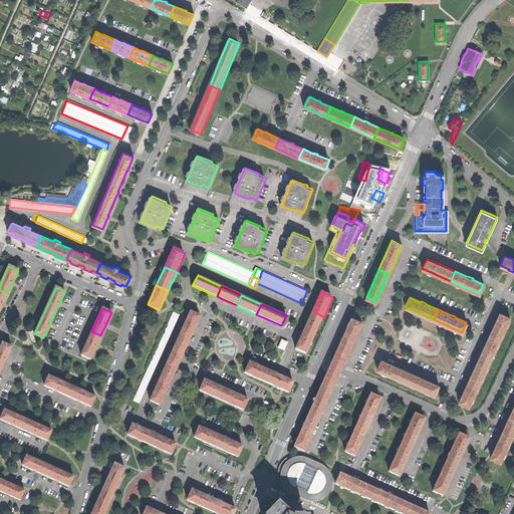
[(135,401),(141,403),(181,314),(175,311),(135,401)]
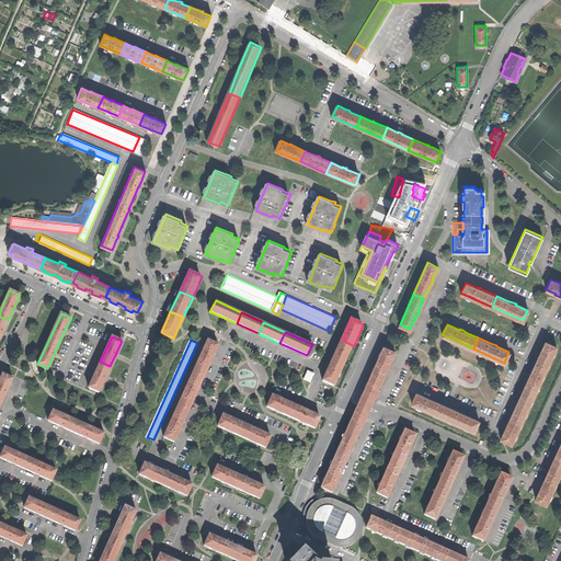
[(346,363),(354,346),(342,340),(336,348),(333,359),(344,365),(346,363)]
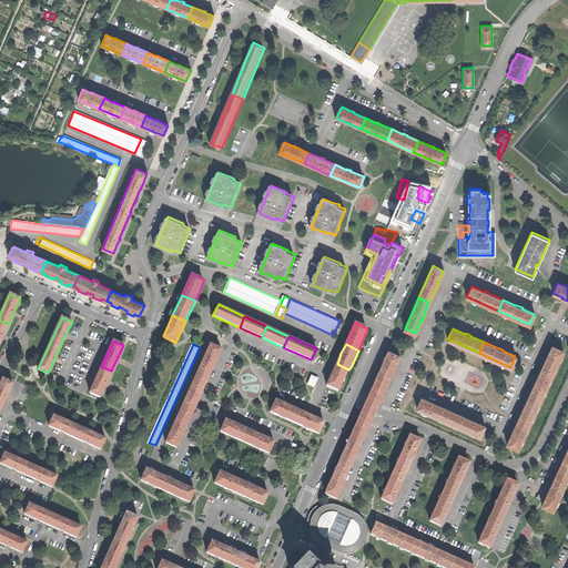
[(210,345),(166,443),(176,447),(180,439),(179,439),(181,434),(182,434),(183,433),(183,430),(185,425),(186,425),(194,406),(196,399),(198,401),(199,398),(199,397),(209,375),(208,375),(212,365),(213,365),(214,364),(214,362),(216,356),(217,356),(221,350),(210,345)]
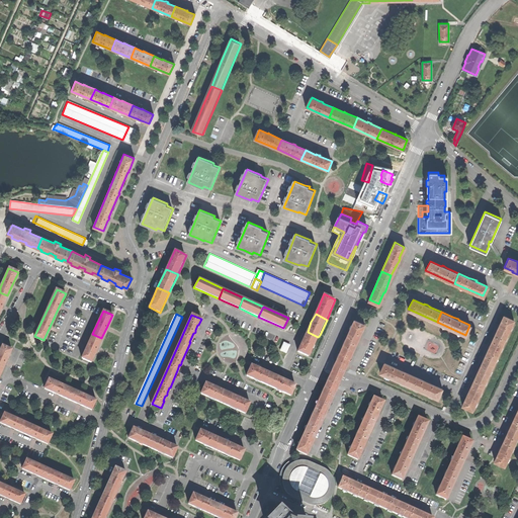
[(493,338),(503,342),(513,320),(504,315),(500,324),(499,323),(497,326),(496,329),(497,329),(493,338)]
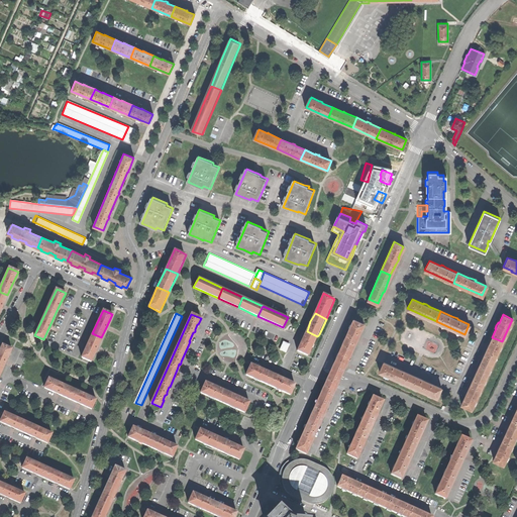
[(341,347),(350,352),(355,340),(356,340),(359,334),(358,334),(364,323),(353,319),(347,334),(341,347)]
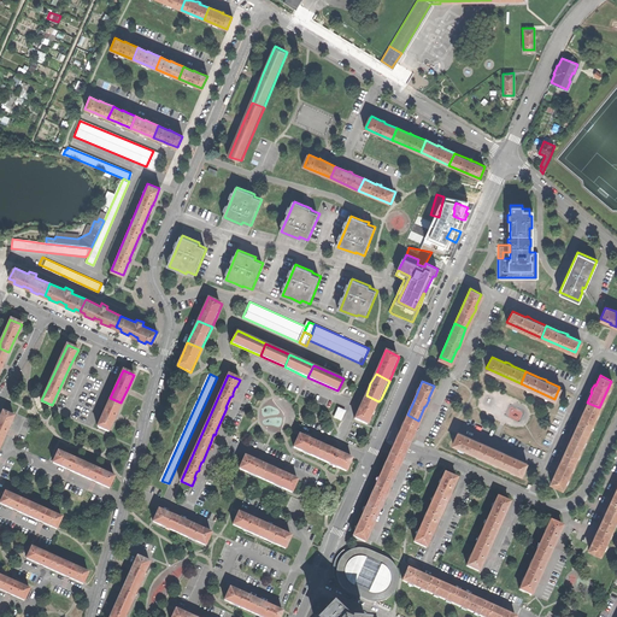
[(378,401),(366,395),(360,407),(356,418),(369,424),(378,401)]
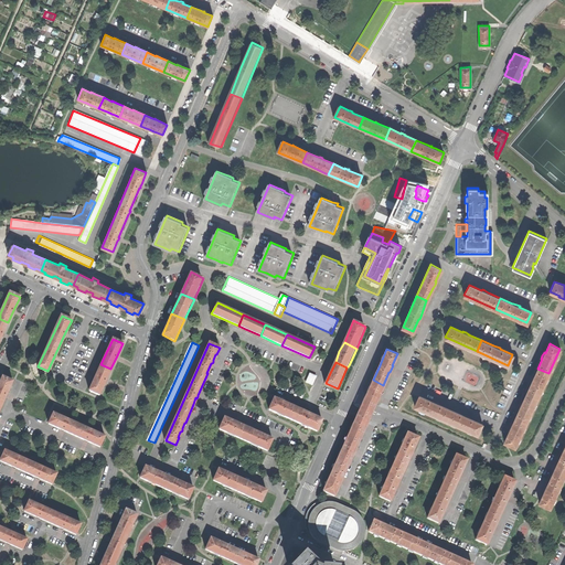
[(110,369),(100,364),(88,390),(99,395),(105,381),(110,369)]
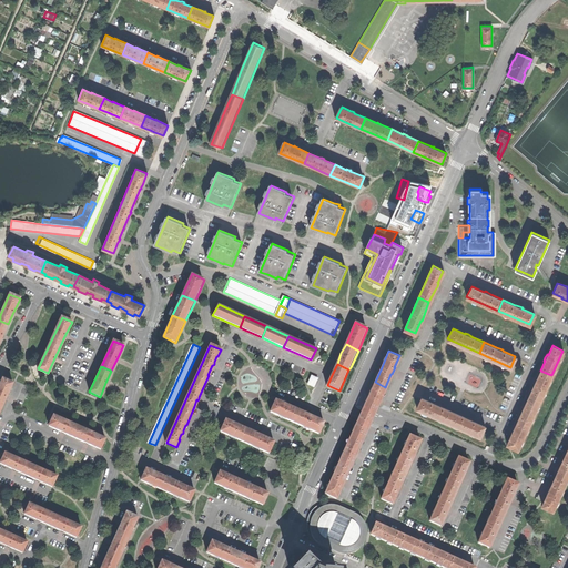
[(533,384),(535,384),(529,395),(539,399),(551,375),(540,371),(537,377),(536,377),(535,379),(533,384)]
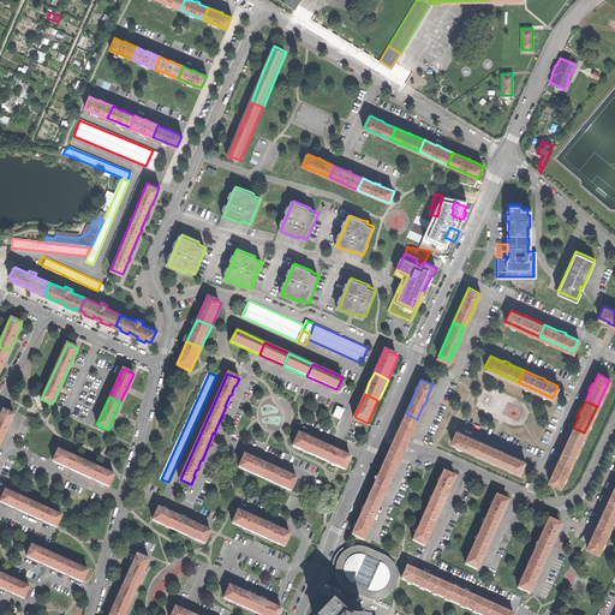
[(334,415),(341,418),(345,408),(339,406),(334,415)]
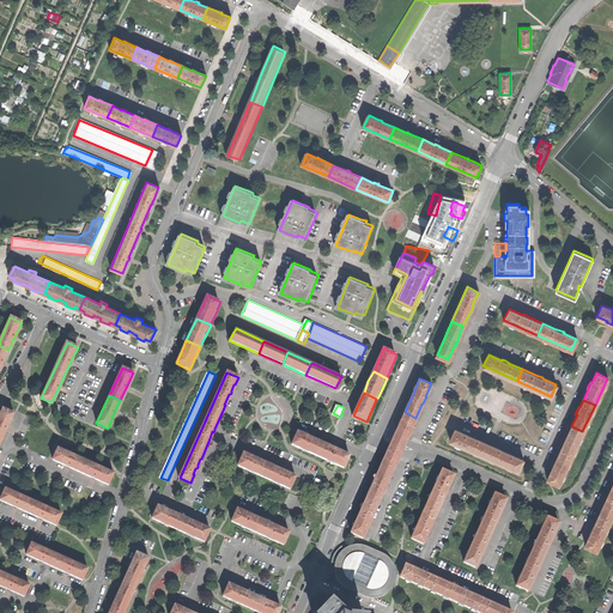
[(2,408),(0,414),(0,443),(7,428),(13,413),(2,408)]
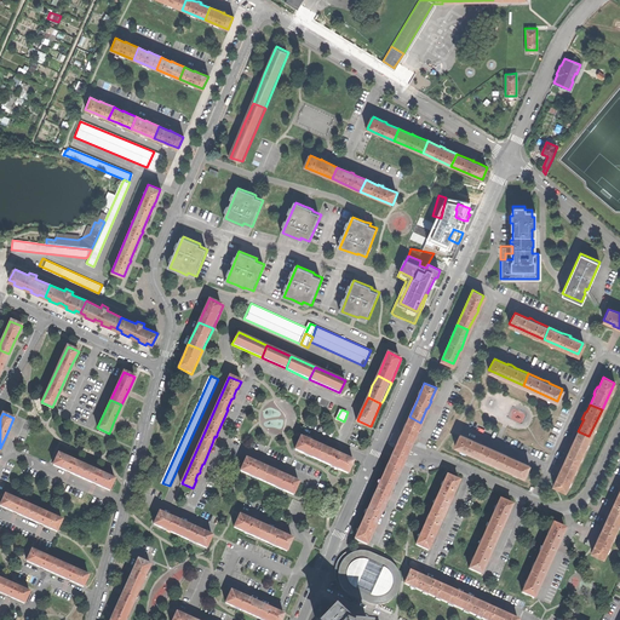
[(405,426),(406,426),(403,435),(413,438),(414,436),(415,437),(417,434),(415,432),(420,423),(409,417),(405,426)]
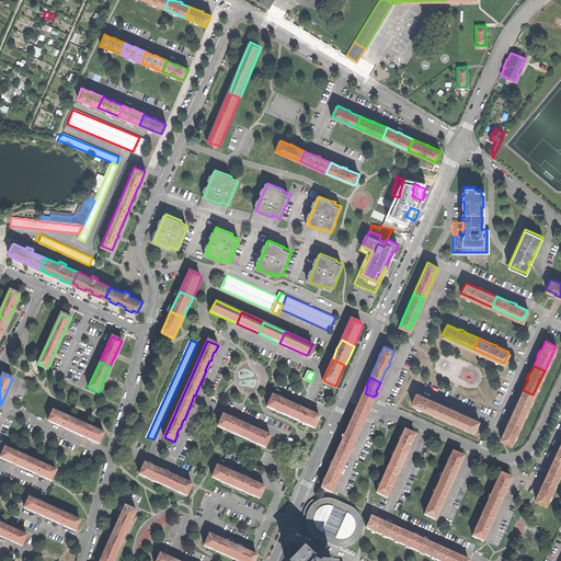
[(367,386),(366,386),(365,389),(351,421),(352,421),(355,415),(364,420),(366,413),(374,397),(365,393),(367,386)]
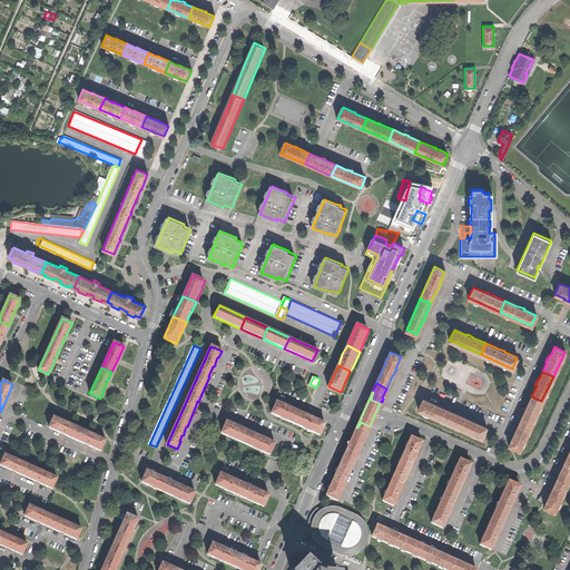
[(520,421),(530,425),(541,401),(531,396),(527,405),(526,405),(524,409),(523,411),(524,412),(520,421)]
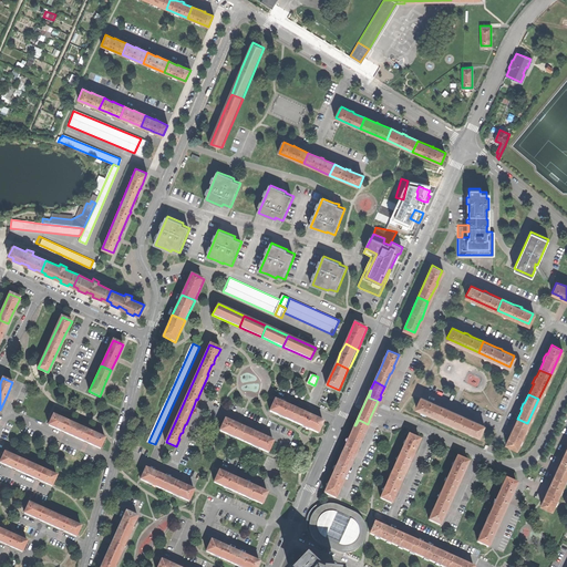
[(447,421),(452,411),(440,405),(440,404),(436,403),(434,401),(433,402),(421,397),(416,408),(447,421)]
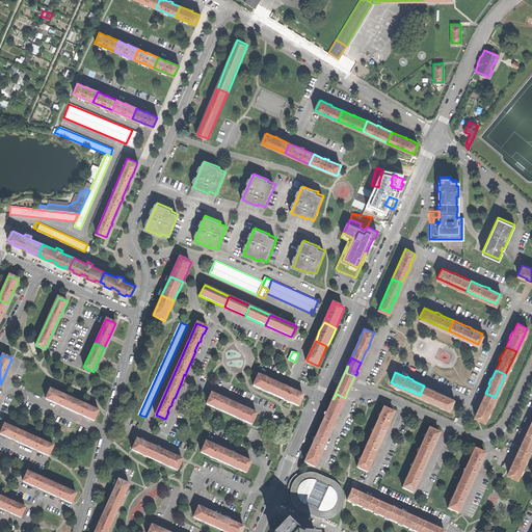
[(275,395),(281,384),(269,379),(258,374),(253,386),(275,395)]
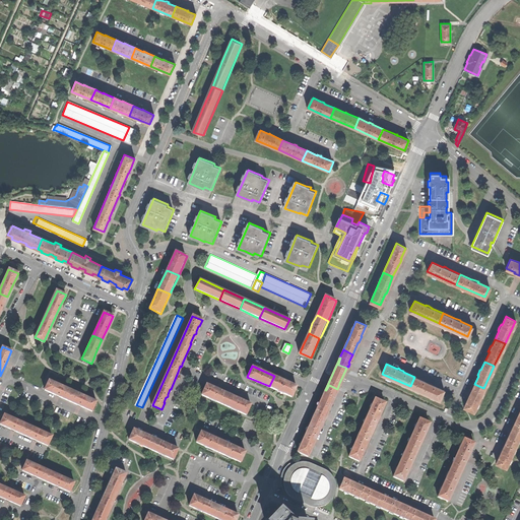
[(291,396),(296,386),(284,381),(274,376),(269,386),(291,396)]
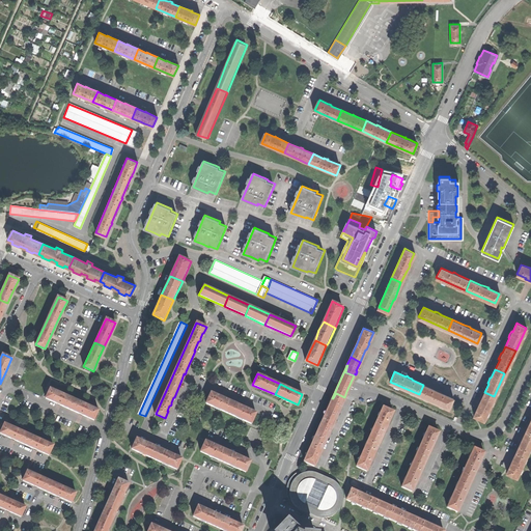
[(453,397),(441,392),(442,391),(439,390),(436,389),(436,390),(423,385),(419,394),(448,408),(453,397)]
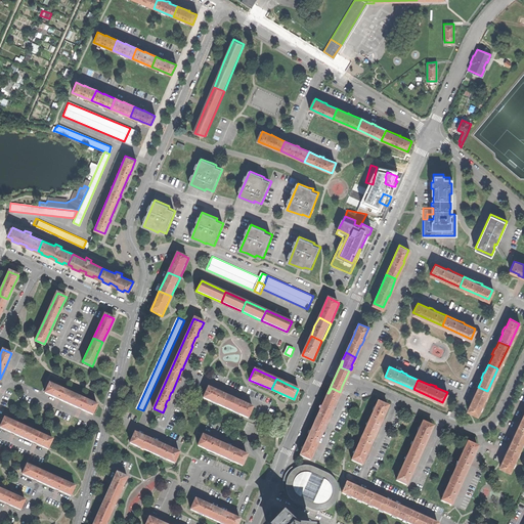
[(79,408),(92,413),(96,404),(49,383),(45,393),(58,399),(79,408)]
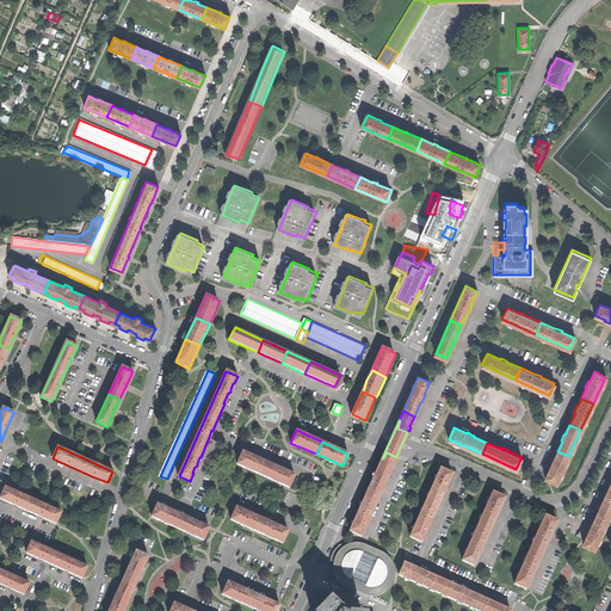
[(263,475),(269,463),(254,457),(242,451),(238,463),(263,475)]
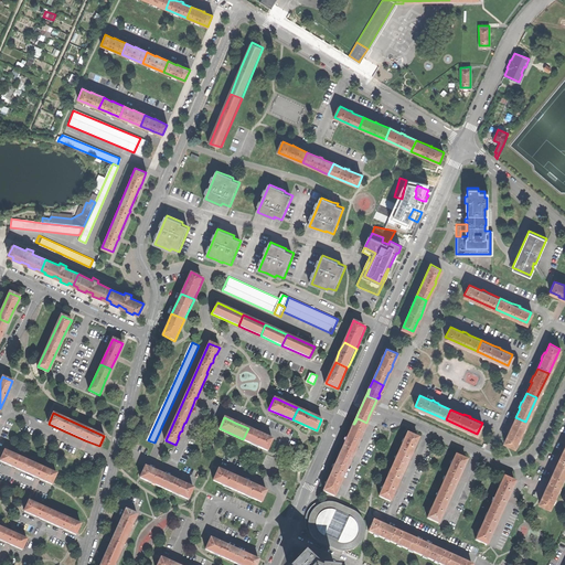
[(504,441),(514,446),(525,422),(515,417),(512,425),(511,424),(509,427),(508,430),(509,430),(504,441)]
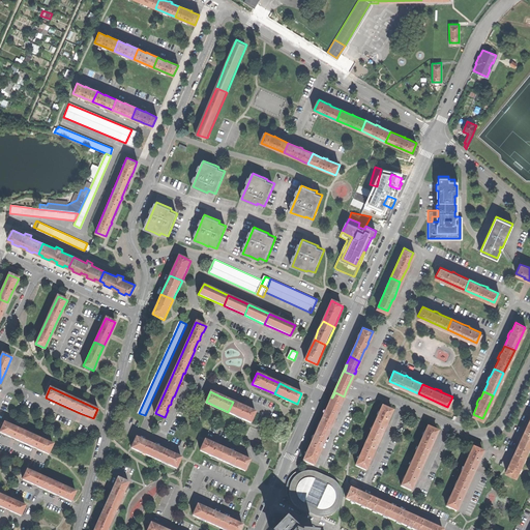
[(327,406),(337,410),(342,401),(343,402),(345,396),(344,396),(335,392),(332,398),(331,398),(330,399),(327,406)]
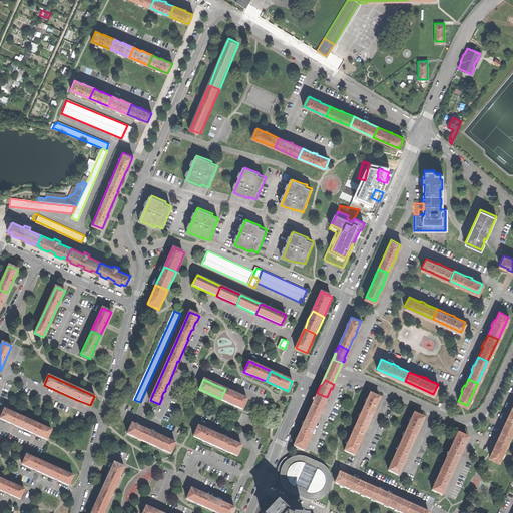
[(242,409),(247,399),(235,394),(225,389),(220,399),(242,409)]
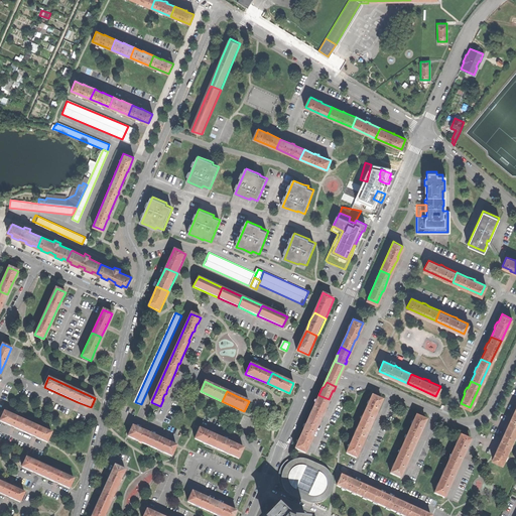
[(329,399),(318,395),(313,406),(308,419),(317,423),(321,414),(323,415),(326,409),(325,409),(329,399)]
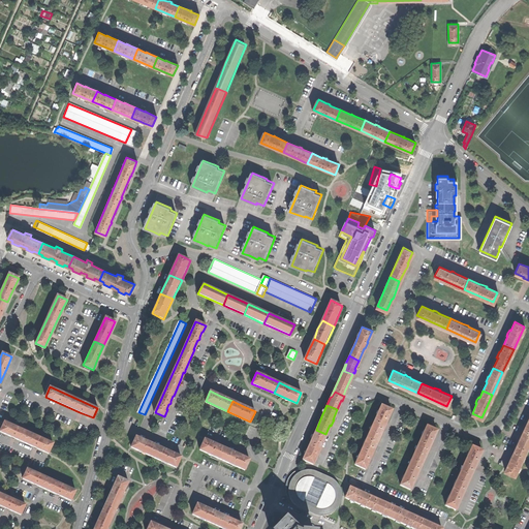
[(368,434),(378,438),(383,427),(384,427),(385,424),(386,422),(385,421),(391,409),(381,405),(368,434)]
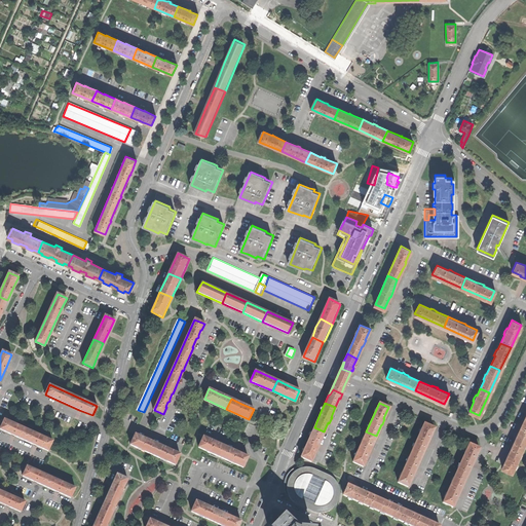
[(24,440),(28,430),(4,420),(0,428),(14,436),(24,440)]
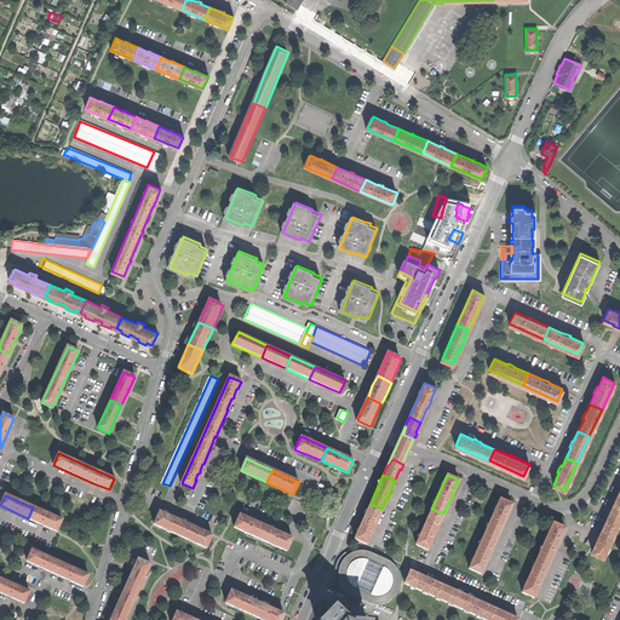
[(607,514),(608,515),(604,523),(616,529),(619,520),(619,498),(616,497),(612,507),(610,507),(609,510),(607,514)]
